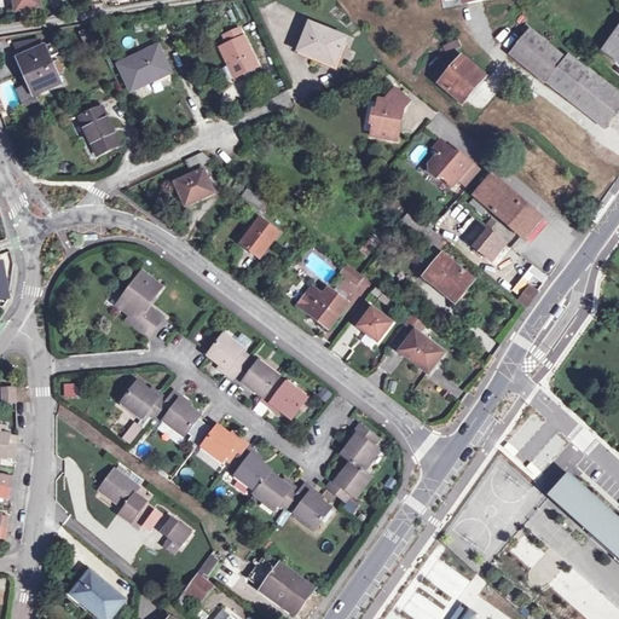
[(13,0),(16,11),(40,7),(39,0),(13,0)]
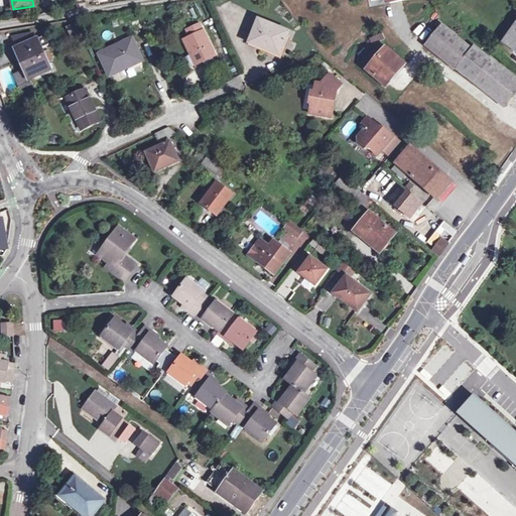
[(249,42),(273,52),(277,44),(282,46),(288,31),(258,19),(249,42)]
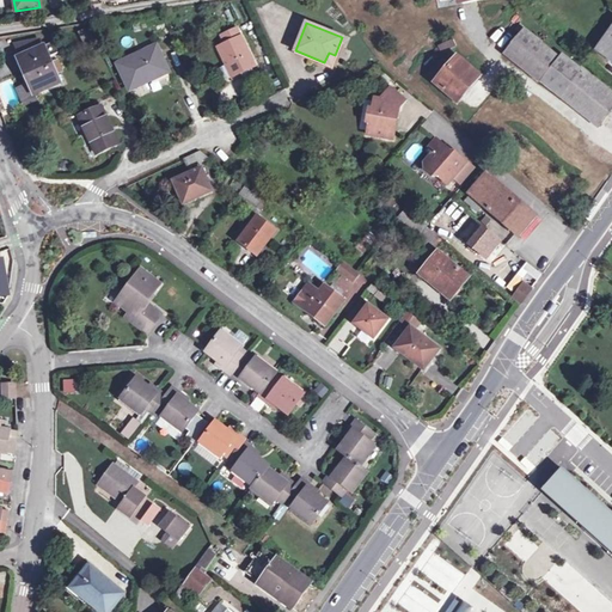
[(89,29),(80,32),(86,47),(95,43),(89,29)]
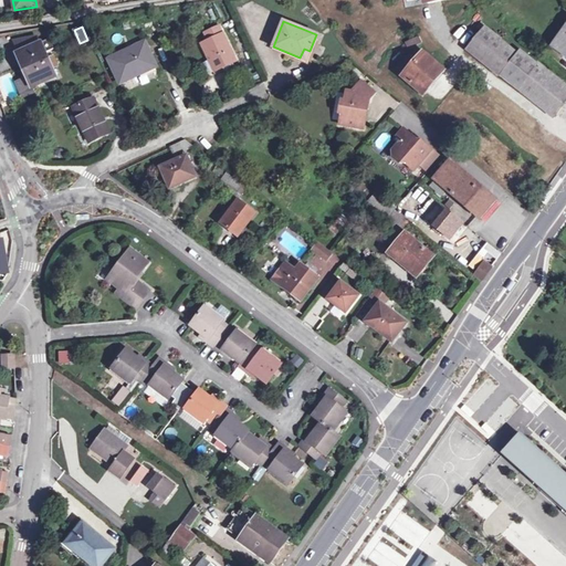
[(222,67),(232,63),(236,61),(219,27),(205,33),(208,41),(201,44),(215,72),(222,67)]
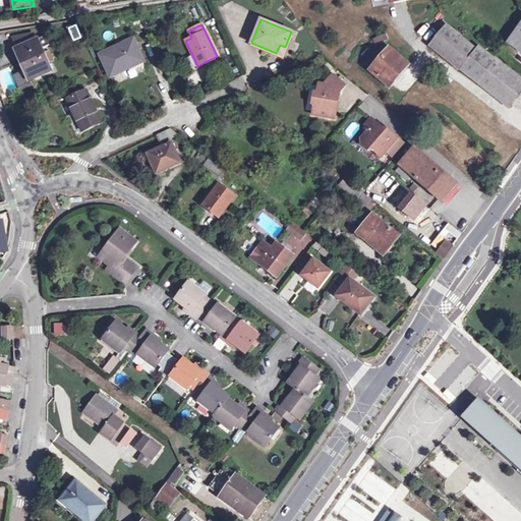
[(476,49),(447,24),(429,46),(459,70),(462,66),(511,105),(520,93),(520,79),(495,59),(494,60),(477,47),(476,49)]
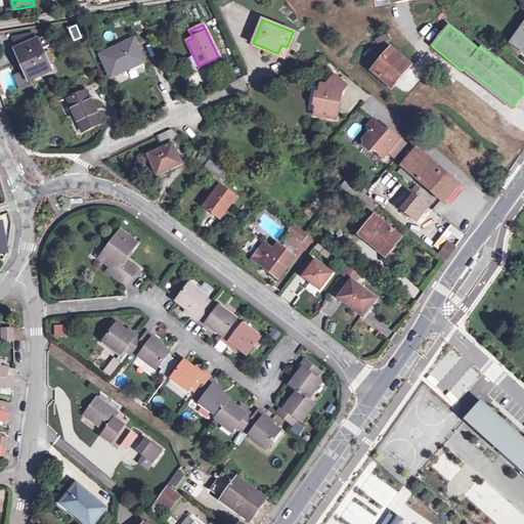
[(523,26),(512,43),(523,51),(523,26)]
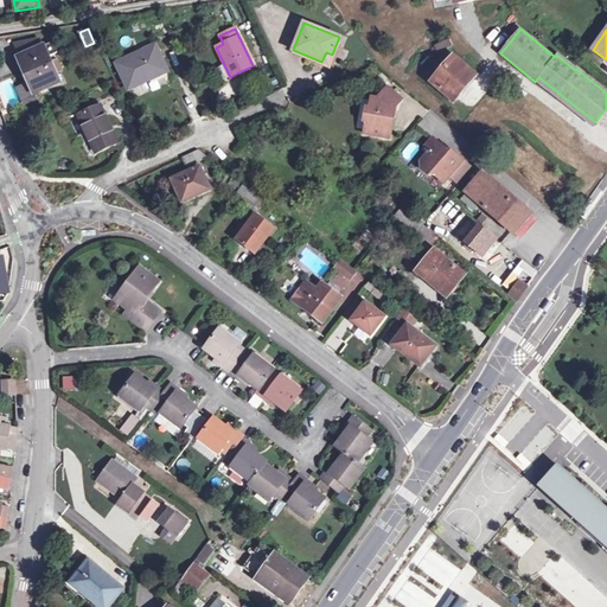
[(438,53),(454,44),(449,37),(433,46),(438,53)]
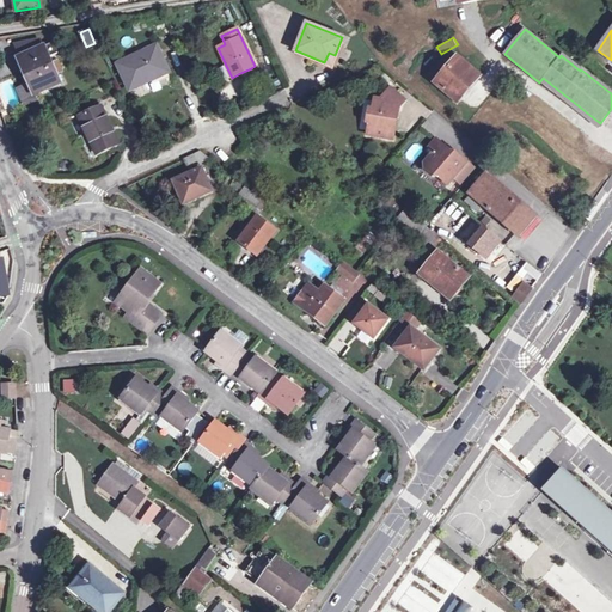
[(16,44),(20,56),(42,47),(40,40),(16,44)]
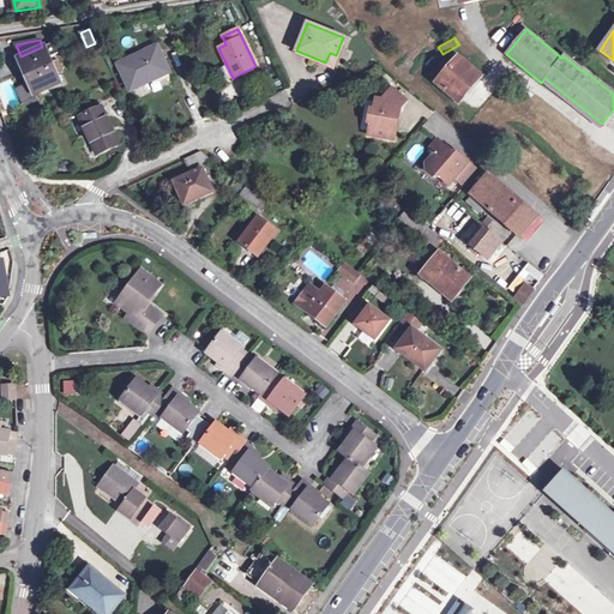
[(30,84),(35,95),(60,84),(56,74),(61,72),(58,61),(52,64),(48,58),(59,53),(54,42),(44,47),(42,47),(20,56),(19,56),(30,84)]
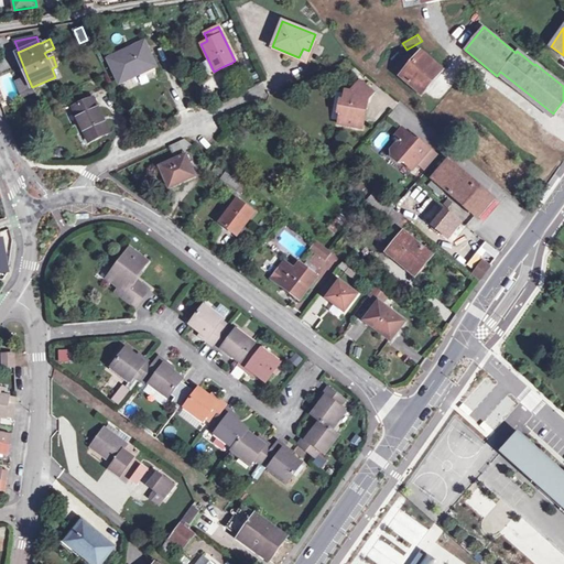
[(155,66),(144,42),(108,58),(119,84),(155,66)]
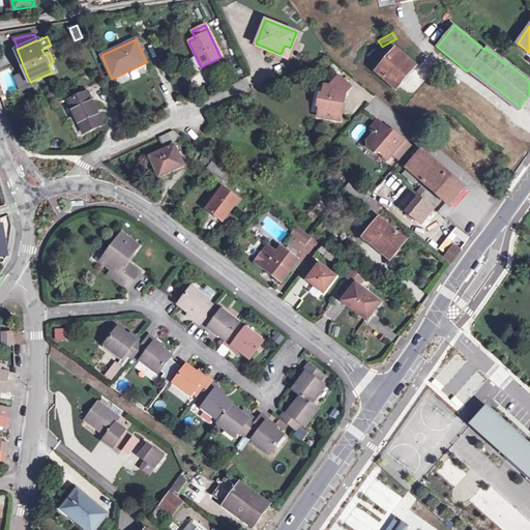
[(285,46),(281,54),(286,56),(290,48),(285,46)]
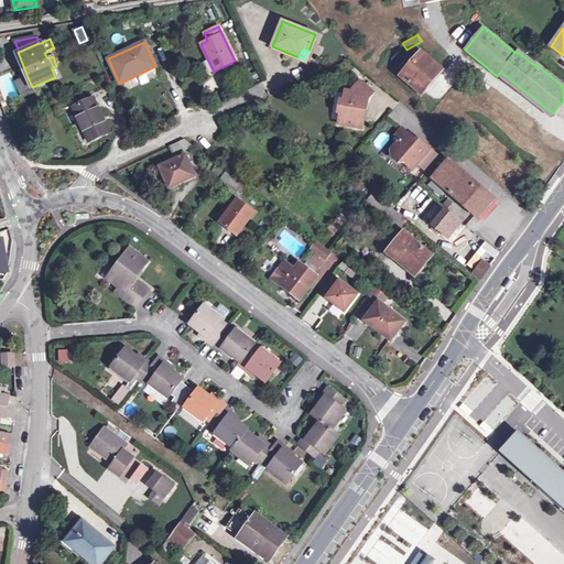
[(420,53),(401,76),(420,93),(440,68),(420,53)]
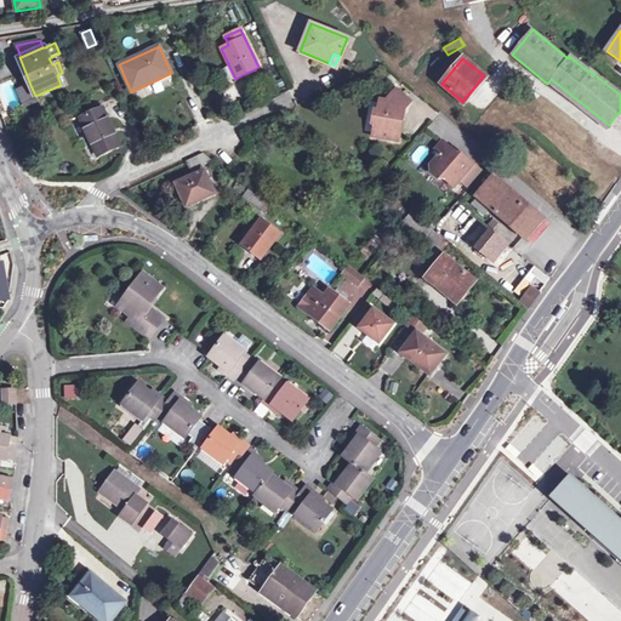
[(257,74),(255,69),(244,74),(245,78),(249,79),(257,74)]
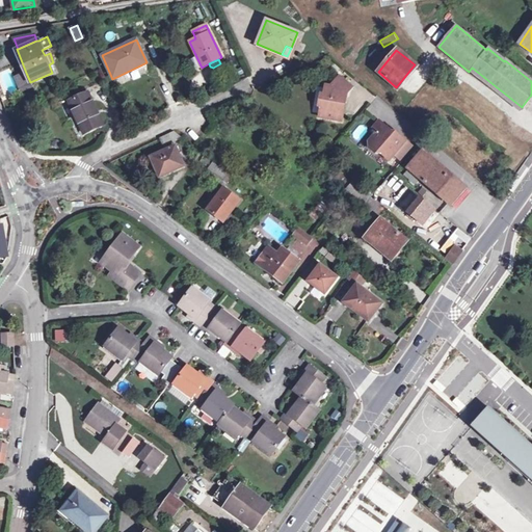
[(32,85),(30,82),(26,73),(15,78),(20,90),(32,85)]
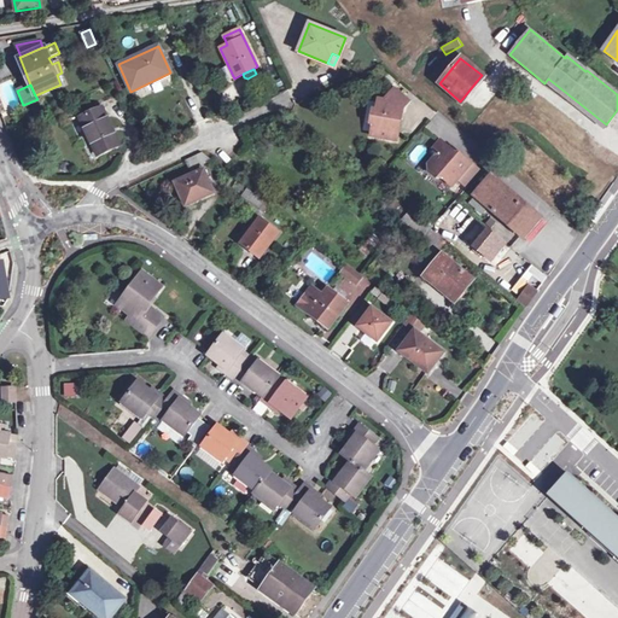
[(371,123),(373,124),(371,136),(397,141),(401,120),(397,118),(398,112),(400,112),(409,101),(394,88),(384,100),(378,99),(377,110),(373,110),(371,123)]
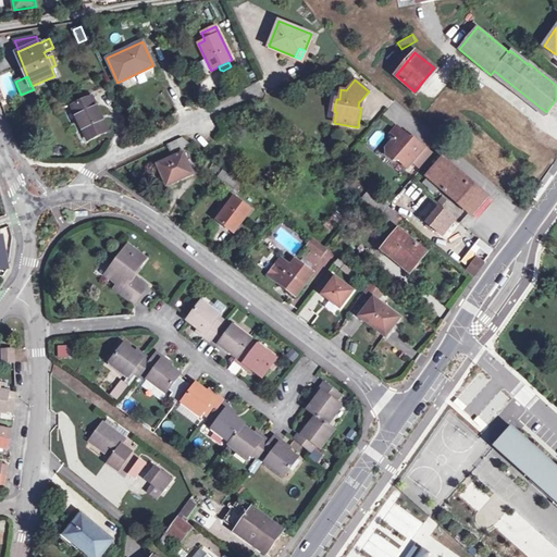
[(88,140),(108,131),(91,97),(72,106),(88,140)]
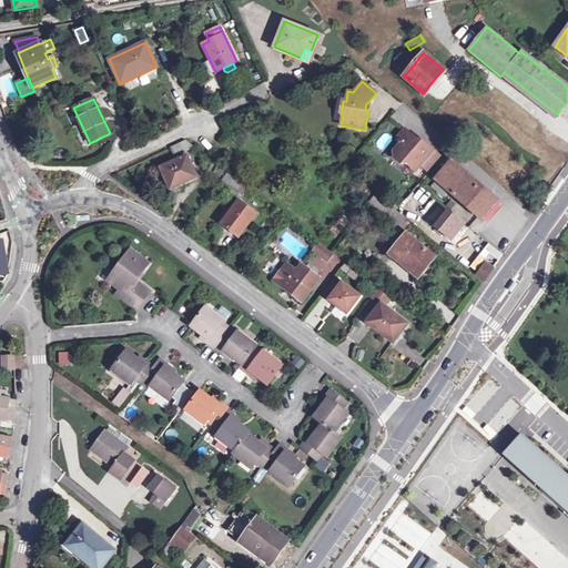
[(398,137),(403,141),(394,151),(394,158),(402,164),(404,161),(415,171),(421,165),(434,150),(422,140),(421,142),(405,129),(398,137)]
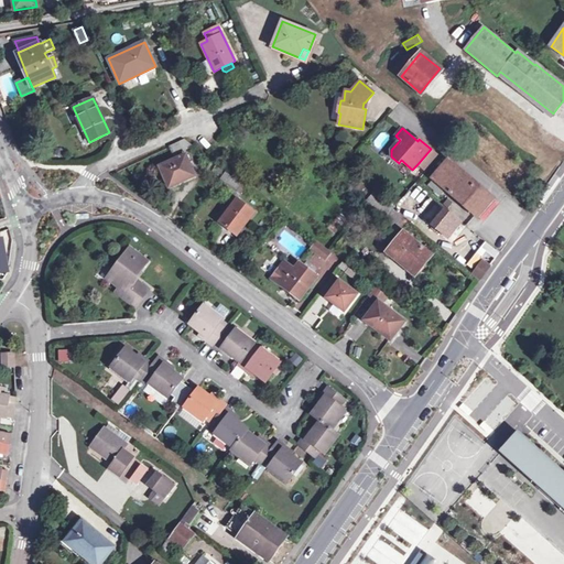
[(192,147),(184,140),(169,148),(173,155),(192,147)]
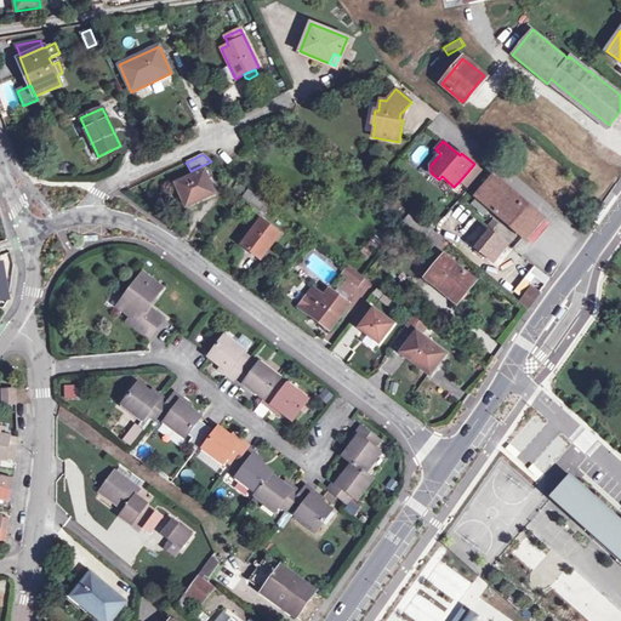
[(474,164),(460,181),(468,188),(483,172),(474,164)]
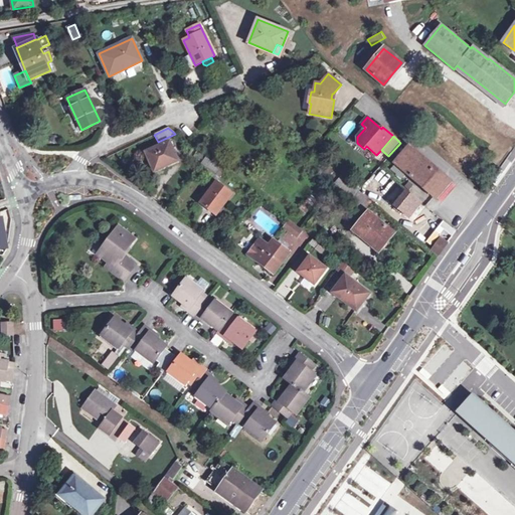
[(162,166),(162,167),(178,160),(169,142),(145,152),(153,170),(162,166)]
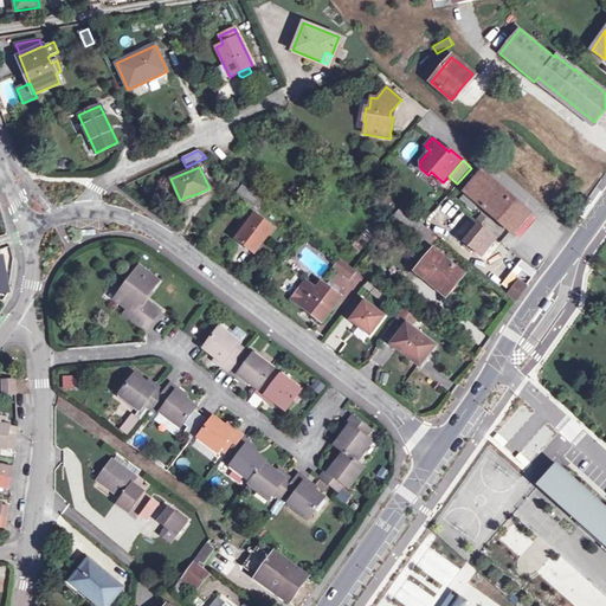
[(532,214),(483,173),(472,185),(466,192),(461,199),(472,208),(477,202),(510,231),(514,233),(532,214)]
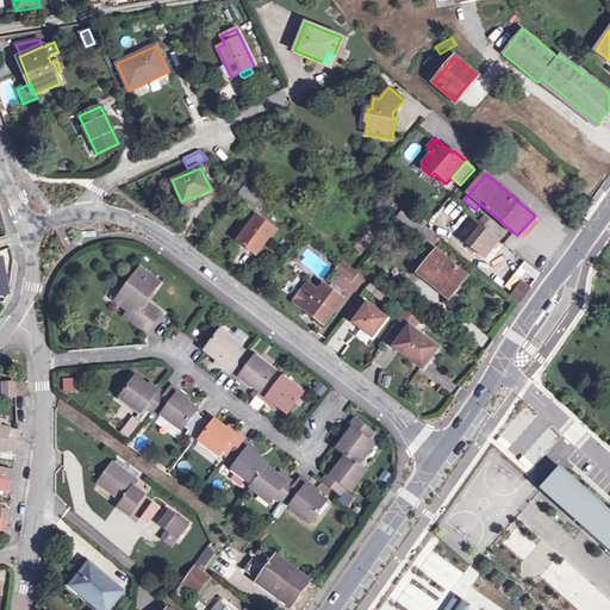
[(266,203),(244,186),(240,193),(261,210),(266,203)]
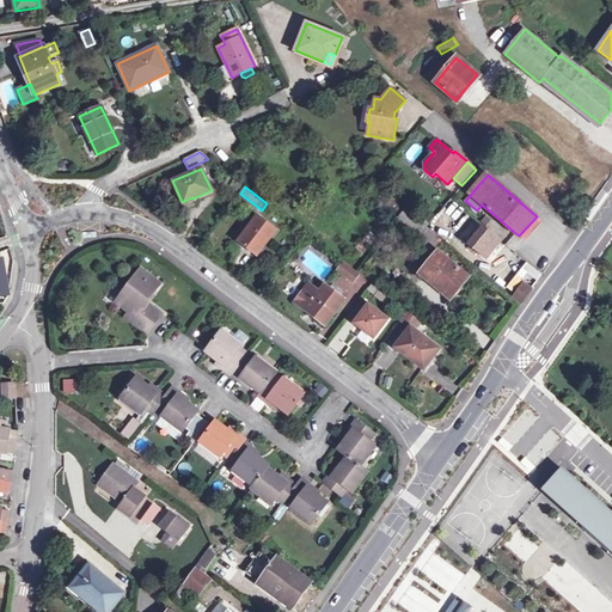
[(459,216),(447,206),(434,222),(447,233),(459,216)]
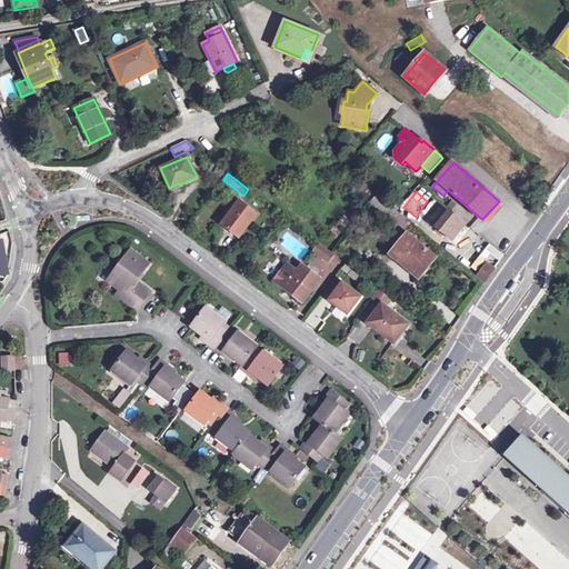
[(395,210),(377,196),(369,205),(387,219),(395,210)]
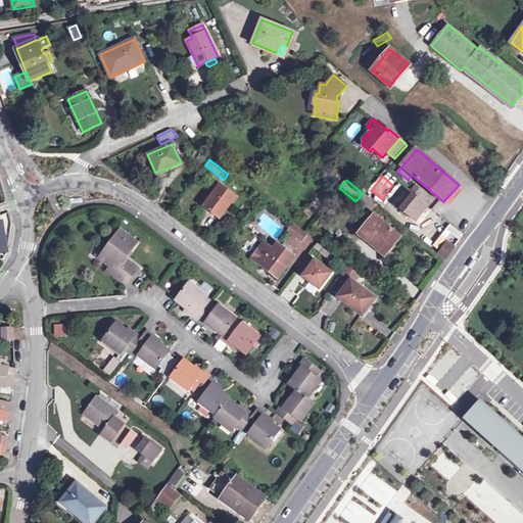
[(220,185),(203,207),(220,219),(236,197),(220,185)]
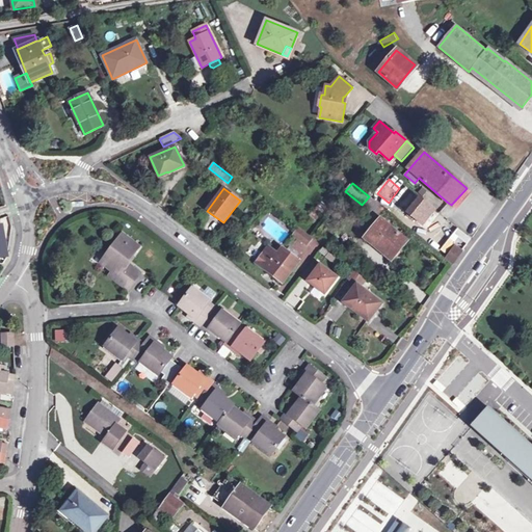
[(416,220),(429,205),(420,196),(406,213),(416,220)]
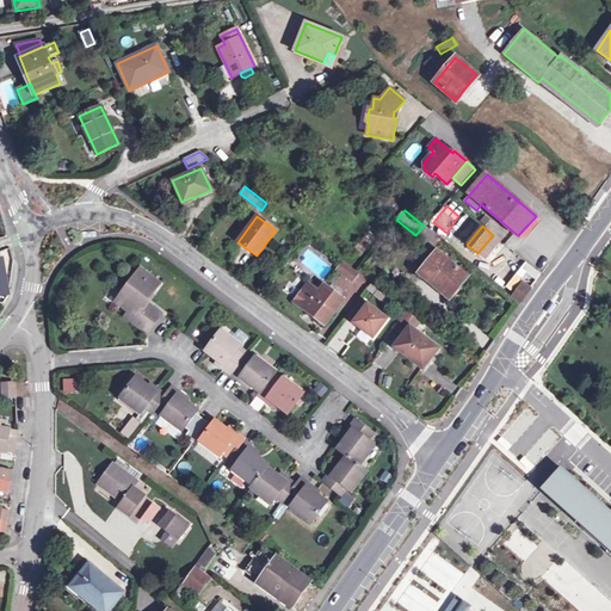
[(439,239),(426,228),(417,240),(430,252),(439,239)]
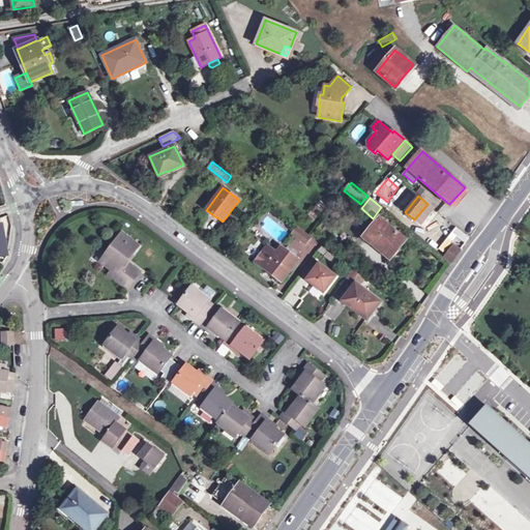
[(434,209),(428,204),(414,219),(420,225),(434,209)]
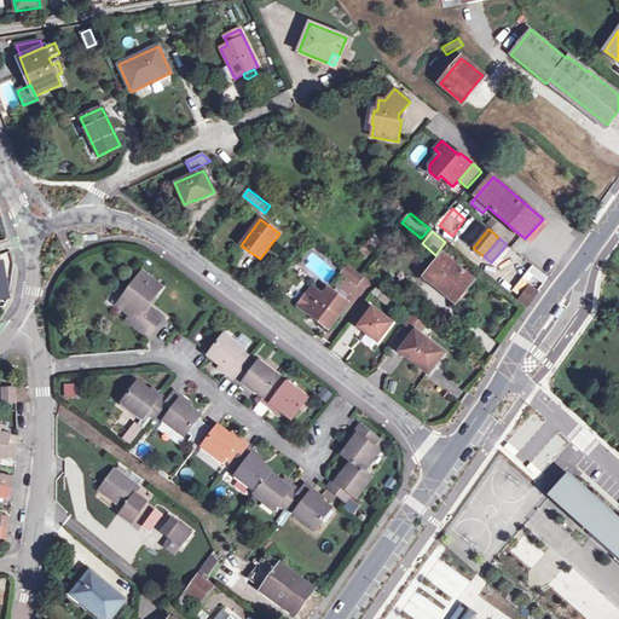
[(473,281),(443,255),(434,266),(431,262),(427,266),(431,268),(426,276),(456,301),(473,281)]
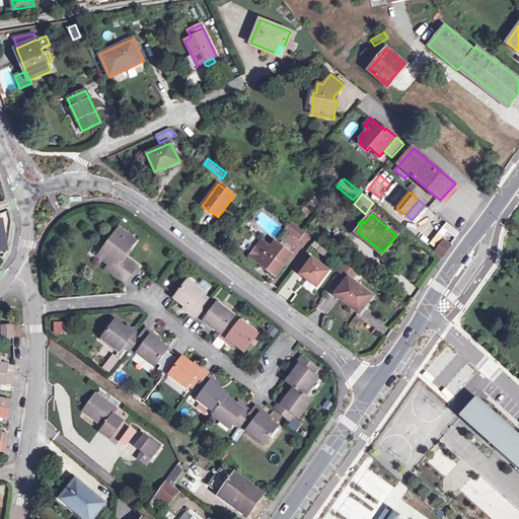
[(304,232),(291,222),(286,229),(299,239),(304,232)]
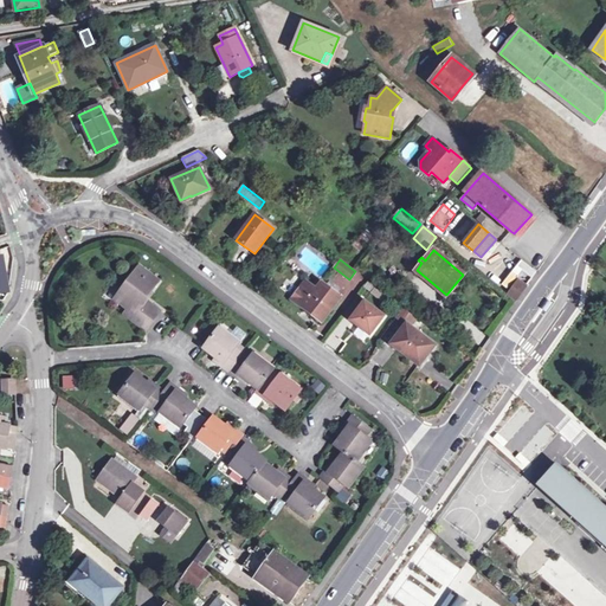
[(495,278),(508,289),(517,275),(505,265),(495,278)]
